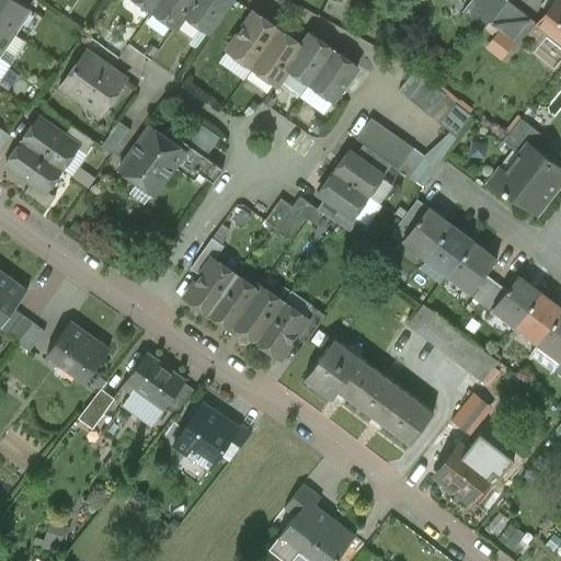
[(16,0),(0,0),(0,23),(16,34),(33,11),(29,9),(16,0)]
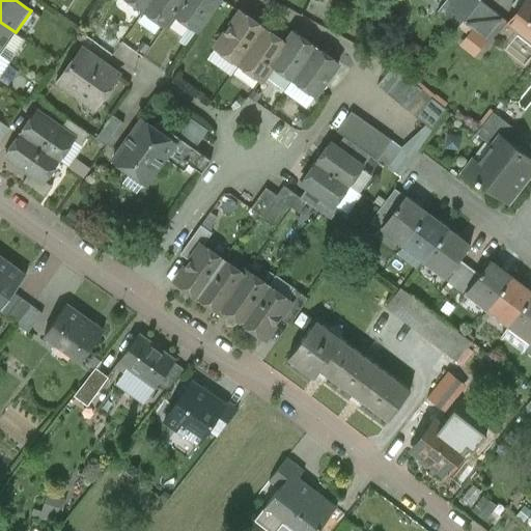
[(127,0),(143,12),(151,0),(127,0)]
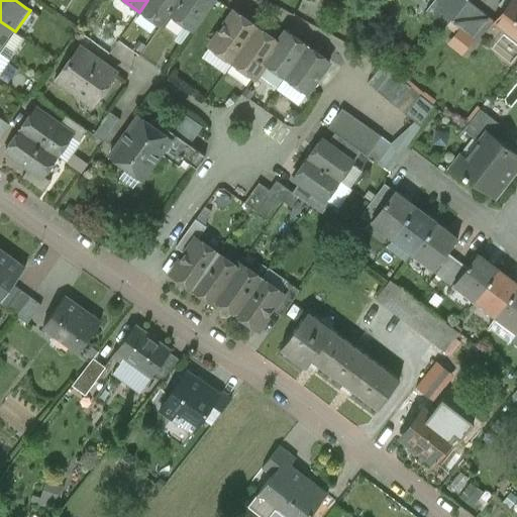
[(170,15),(180,0),(147,0),(139,12),(162,27),(170,15)]
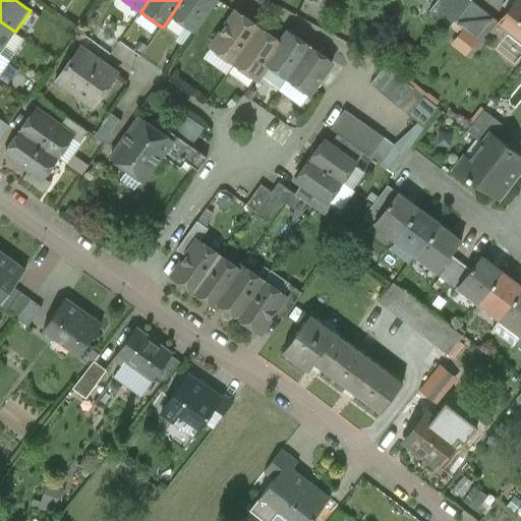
[(215,0),(181,0),(171,15),(192,32),(215,0)]
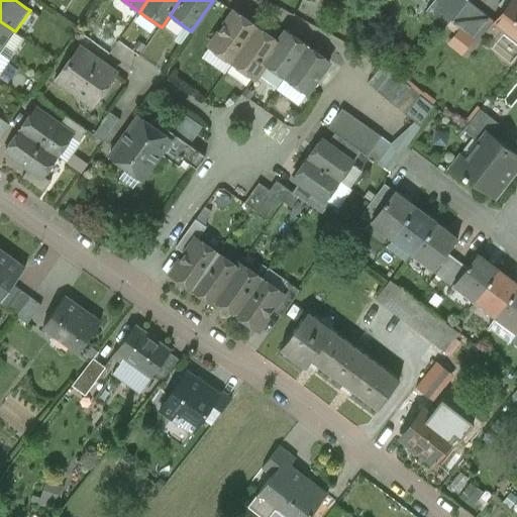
[(447,42),(462,54),(491,16),(469,0),(433,0),(430,5),(458,26),(447,42)]
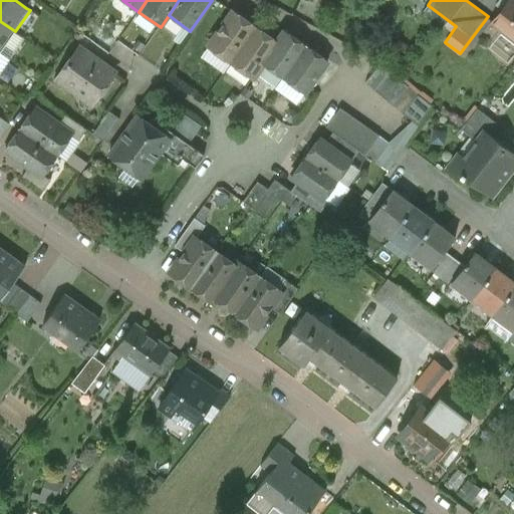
[(513,42),(513,1),(512,0),(499,0),(496,5),(502,10),(491,24),(513,42)]
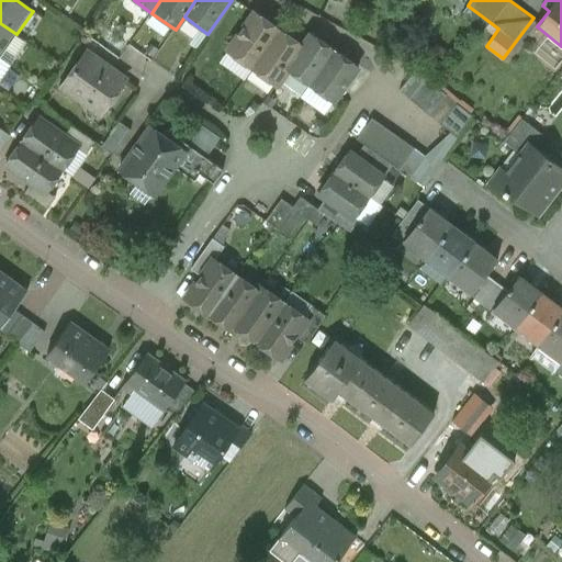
[(253,68),(279,30),(255,13),(228,51),(253,68)]
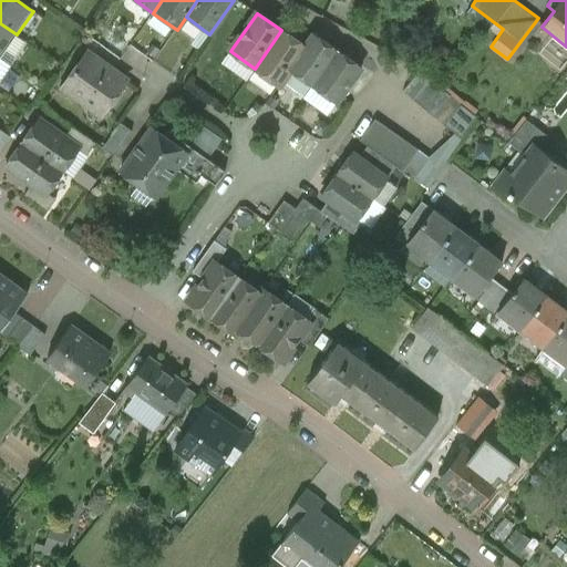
[(0,58),(17,34),(0,23),(0,58)]
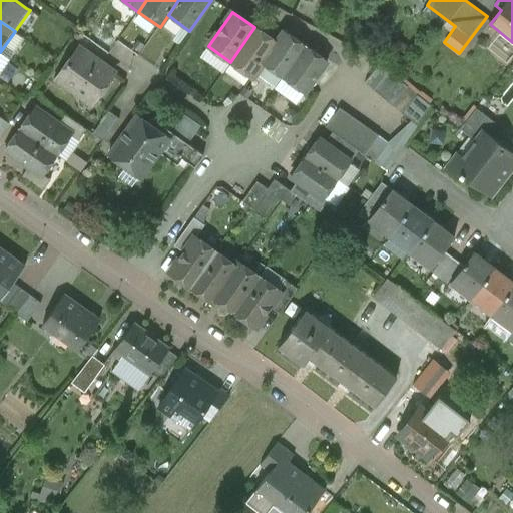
[(262,64),(277,42),(254,27),(230,62),(251,77),(262,64)]
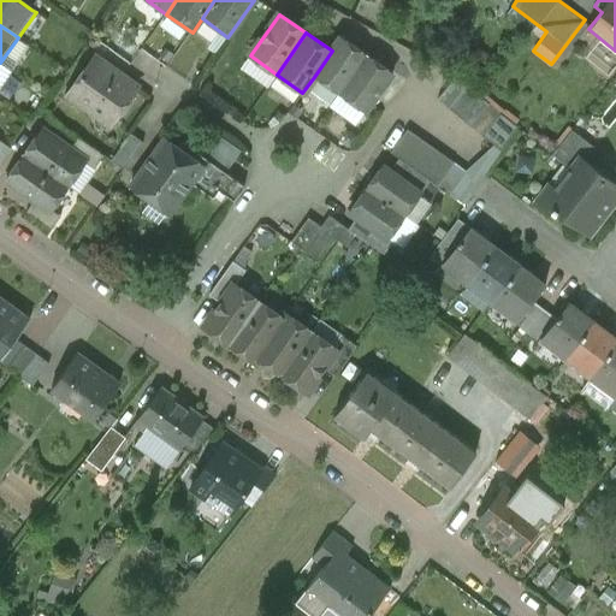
[(339,95),(368,55),(342,37),(332,51),(314,77),(339,95)]
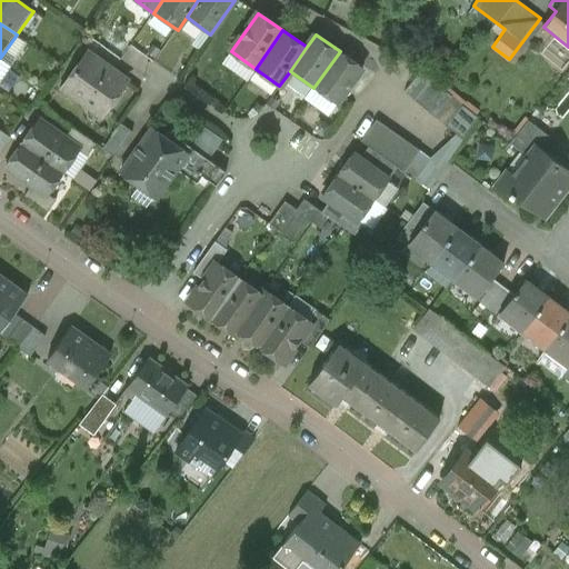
[(338,105),(363,68),(340,51),(313,88),(338,105)]
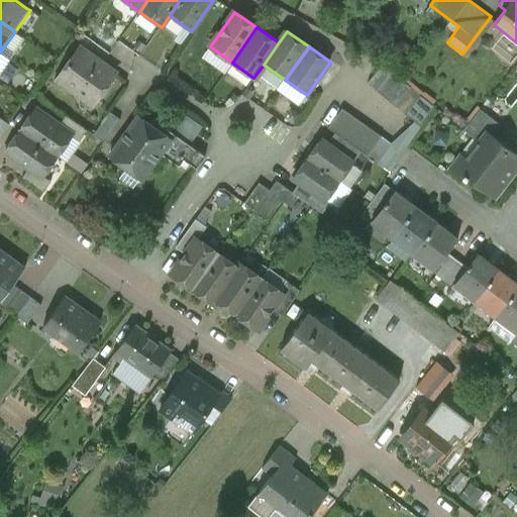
[(94,105),(115,74),(79,49),(58,80),(94,105)]
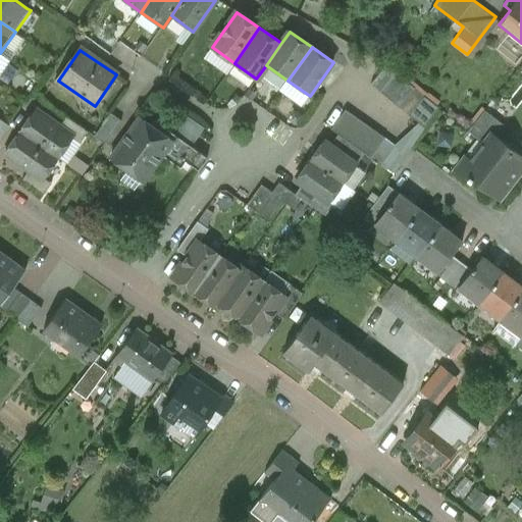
[(380,93),(396,73),(386,66),(370,85),(380,93)]
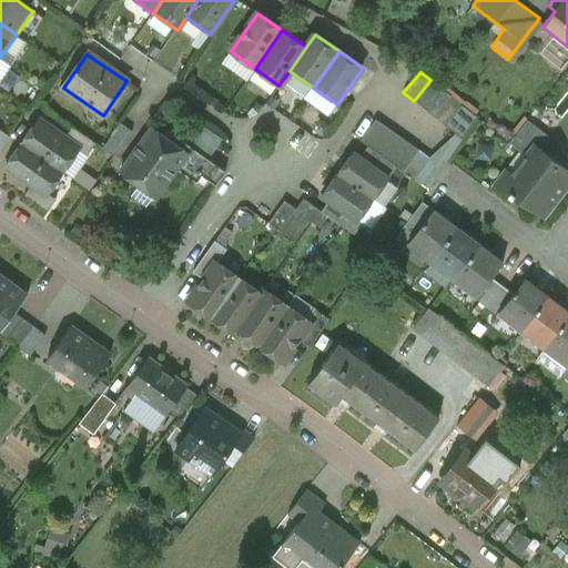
[(424,109),(440,89),(430,80),(414,101),(424,109)]
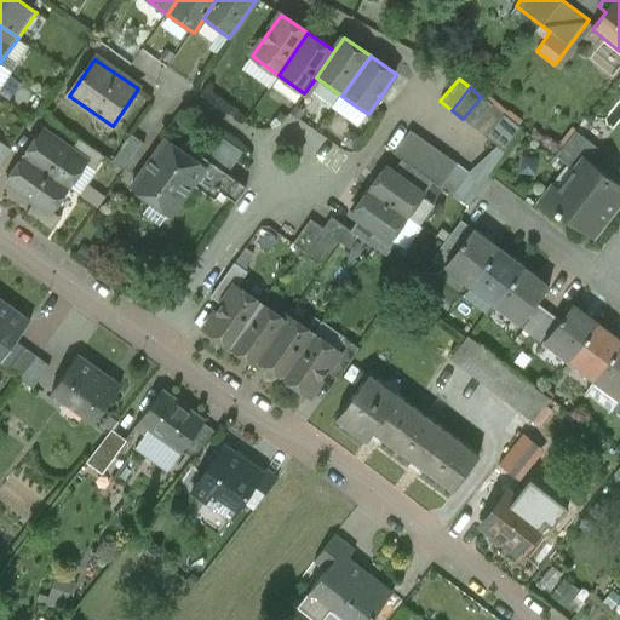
[(475,128),(493,105),(481,97),(463,119),(475,128)]
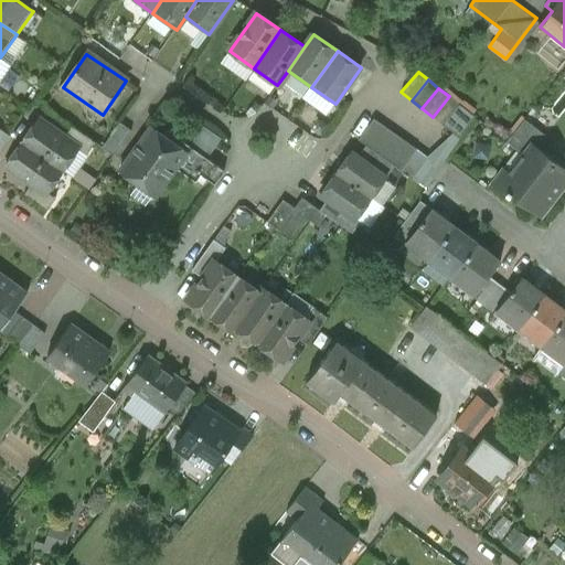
[(443,125),(459,105),(449,96),(433,117),(443,125)]
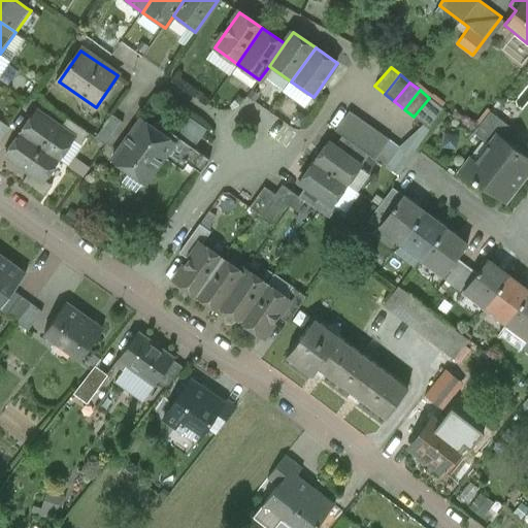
[(430,130),(443,109),(429,98),(414,117),(430,130)]
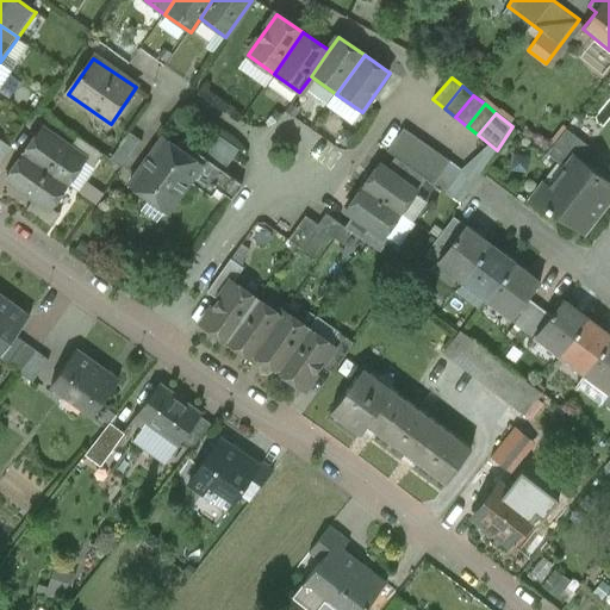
[(69,149),(42,129),(24,154),(68,185),(85,161),(86,160),(69,149)]
